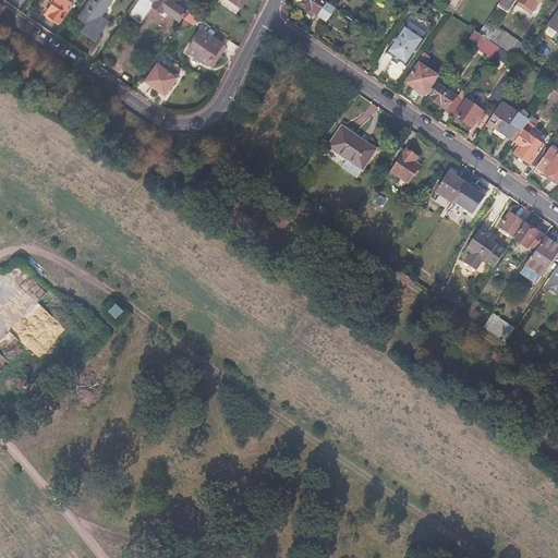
[(47,13),(60,23),(73,4),(68,0),(51,0),(50,2),(53,4),(47,13)]
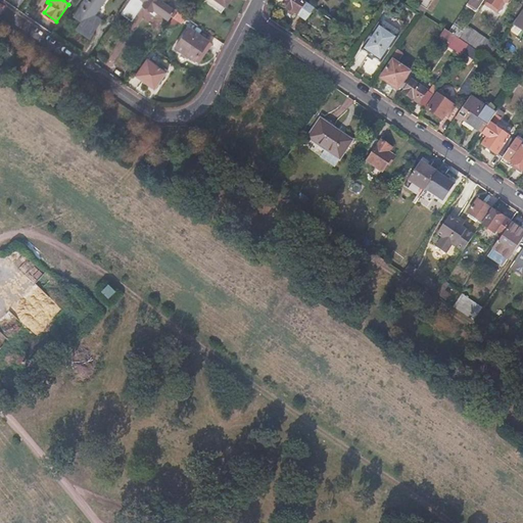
[(106,0),(85,0),(74,15),(82,21),(77,30),(90,39),(102,21),(95,15),(106,0)]
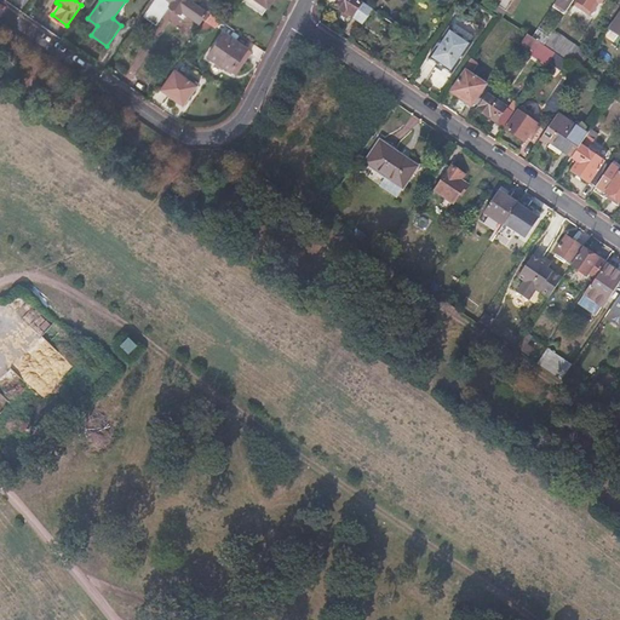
[(154,0),(150,7),(154,10),(160,0),(154,0)]
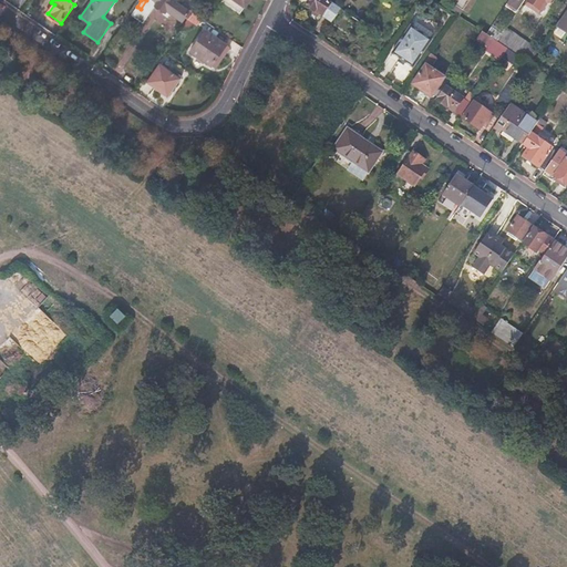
[(182,20),(188,10),(179,3),(174,0),(153,0),(156,2),(155,4),(165,12),(167,9),(182,20)]
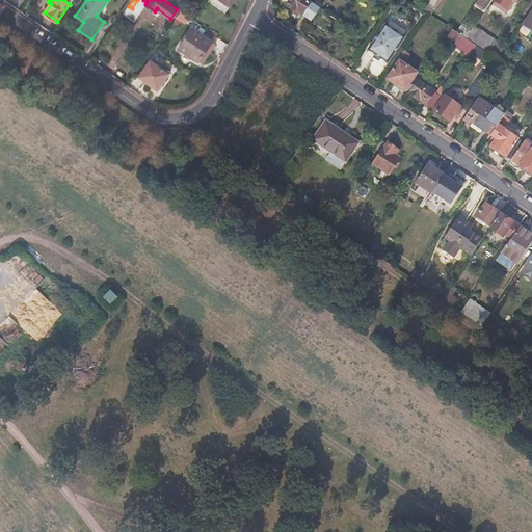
[(289,0),(287,3),(286,5),(297,14),(298,12),(301,15),(311,21),(320,7),(311,1),(310,3),(308,1),(309,0),(308,0),(307,0),(307,1),(306,0),(289,0)]
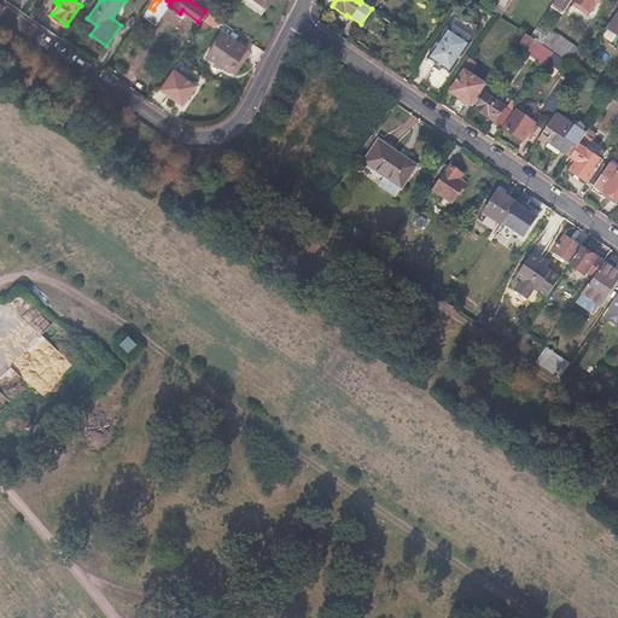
[(509,0),(497,0),(497,1),(495,6),(502,11),(509,0)]
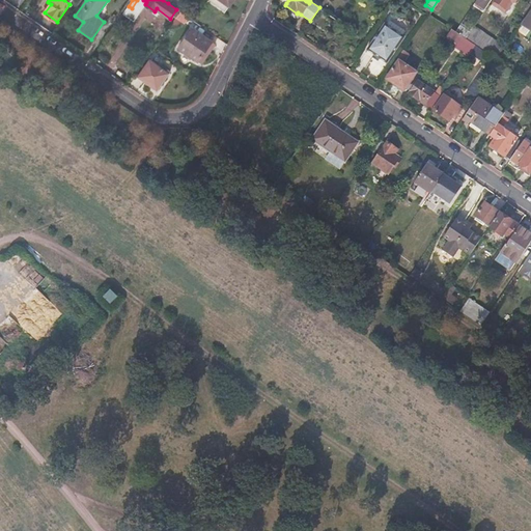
[(476,0),(469,11),(479,18),(481,16),(474,10),(480,0),(476,0)]
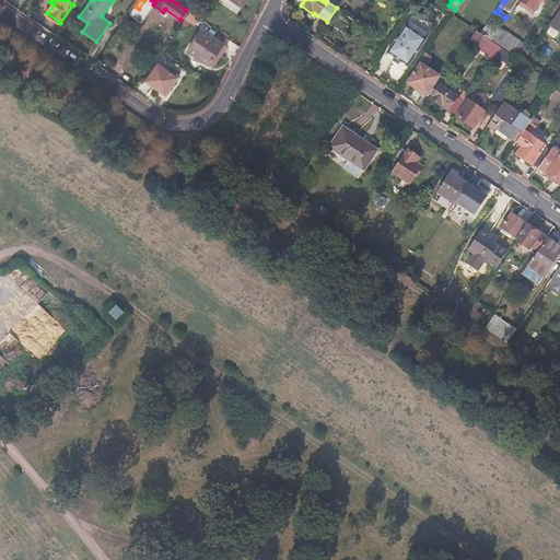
[(508,16),(517,0),(506,0),(500,11),(508,16)]
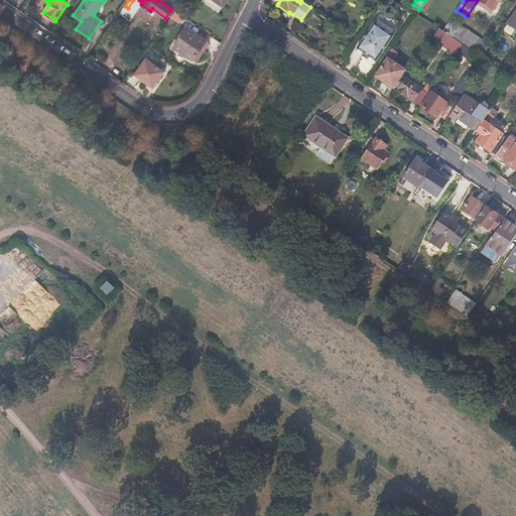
[(356,49),(376,62),(392,37),(373,24),(356,49)]
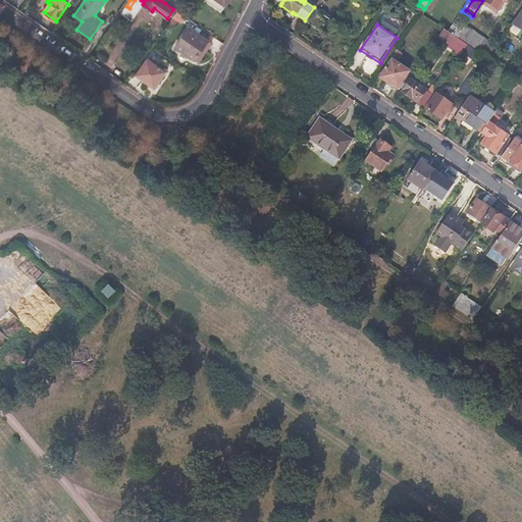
[(453,36),(457,39),(461,33),(451,25),(447,32),(453,36)]
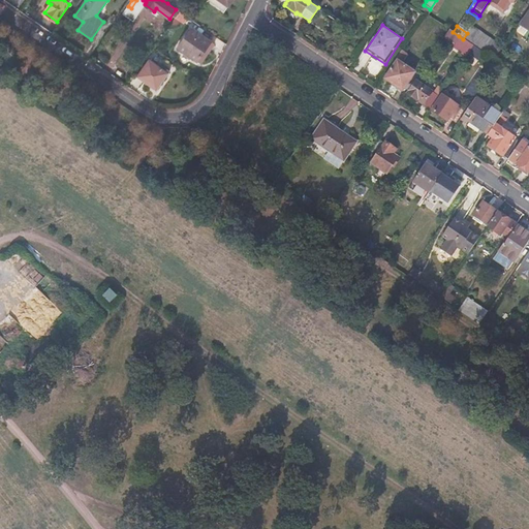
[(473,45),(493,60),(502,48),(471,26),(467,33),(463,39),(473,45)]
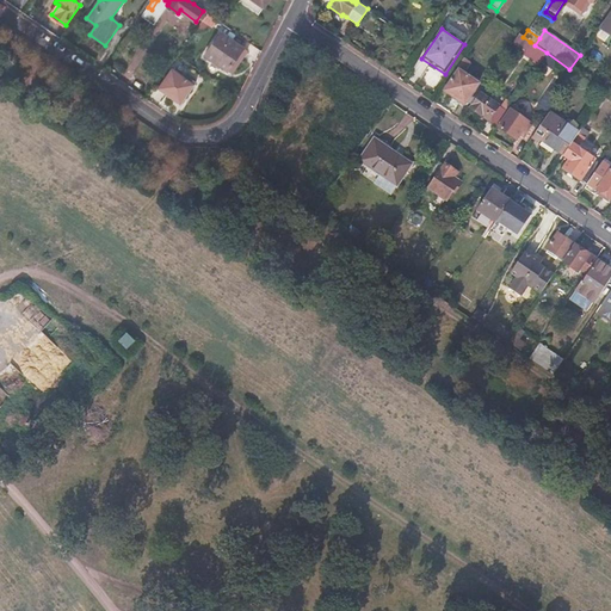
[(242,48),(220,31),(204,54),(228,71),(242,48)]
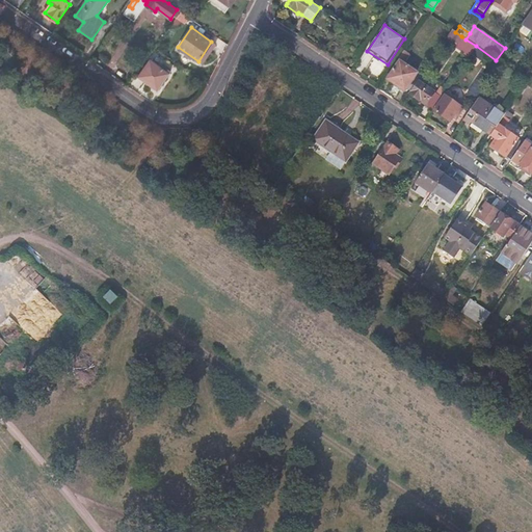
[(472,51),(476,46),(466,40),(461,36),(458,42),(472,51)]
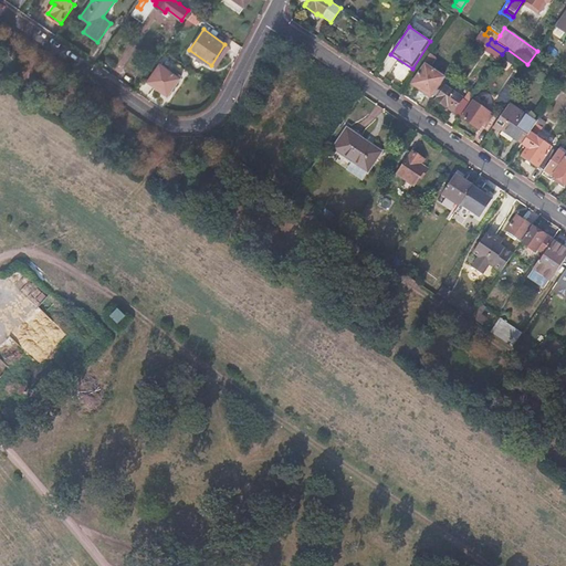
[(430,53),(425,60),(429,63),(435,56),(430,53)]
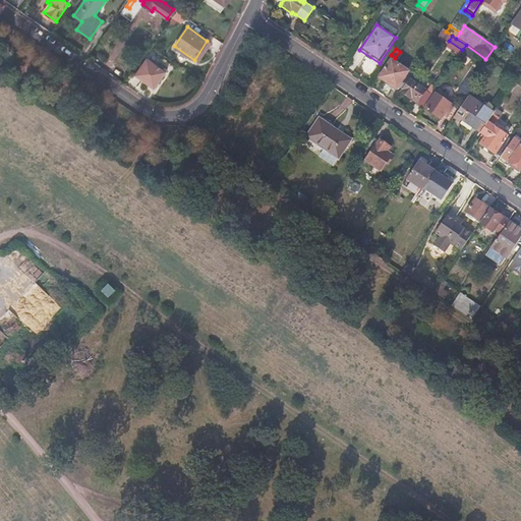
[(167,72),(148,58),(135,76),(155,91),(167,72)]
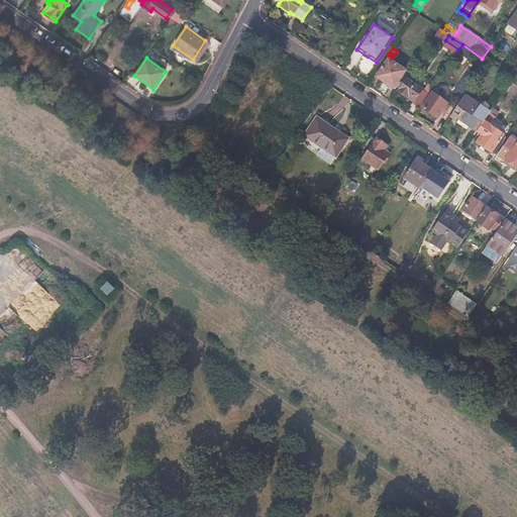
[(376,76),(397,91),(408,74),(387,60),(376,76)]
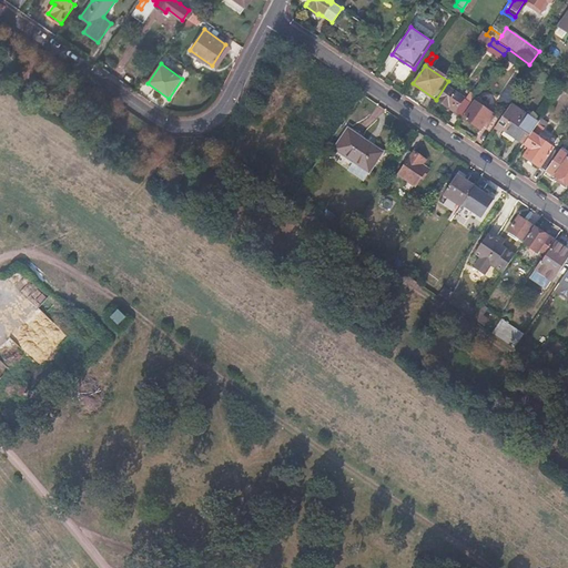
[(436,100),(460,118),(475,97),(449,79),(448,81),(436,100)]
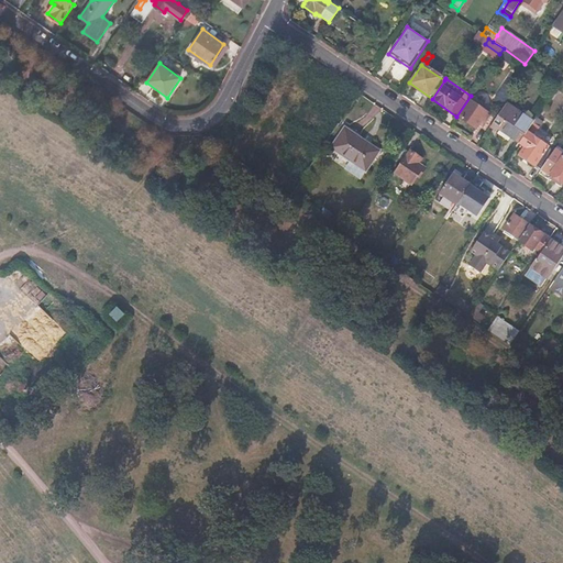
[(506,103),(514,91),(504,86),(494,100),(503,107),(506,103)]
